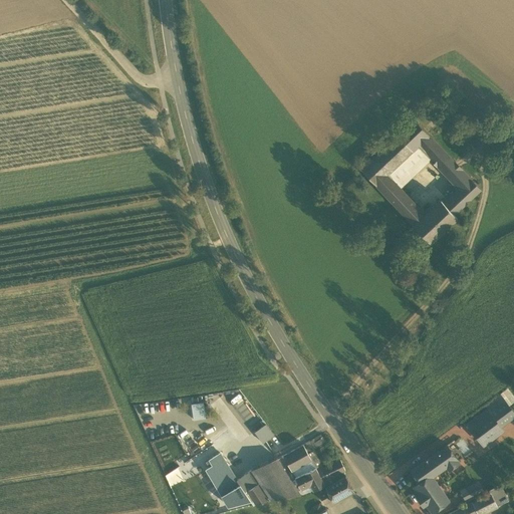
[(360,169),(375,185),(387,175),(418,146),(430,159),(444,173),(449,179),(461,169),(455,163),(414,118),(360,169)]
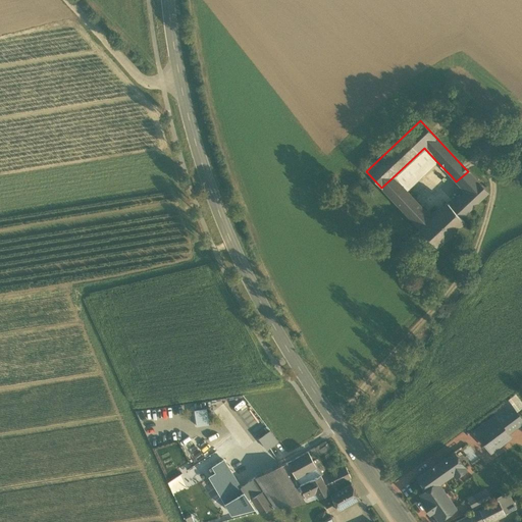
[(424,148),(393,177),(406,191),(436,161),(424,148)]
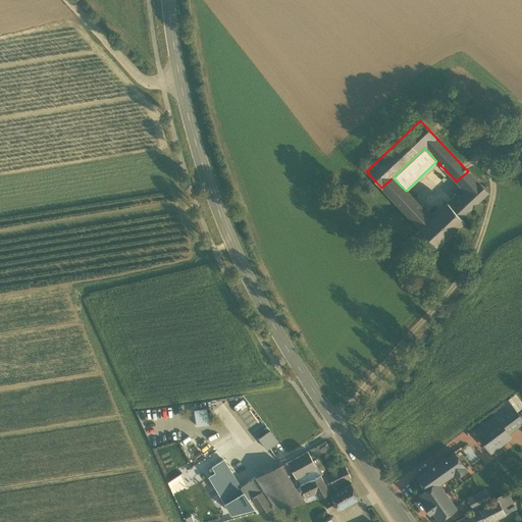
[(488,193),(468,171),(456,181),(466,192),(451,206),(461,218),(488,193)]
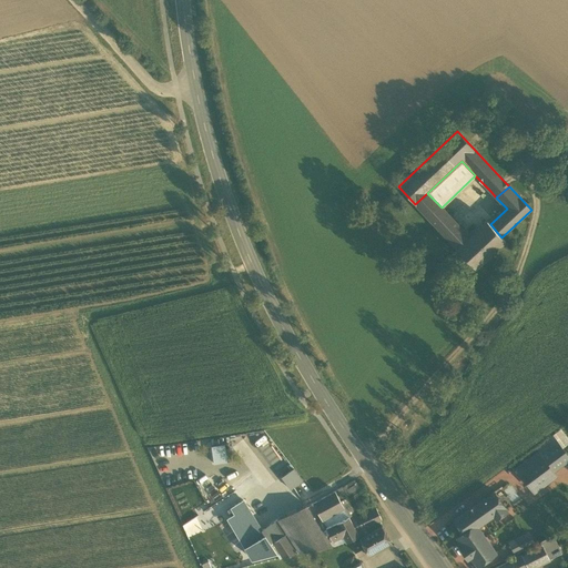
[(468,236),(442,208),(427,193),(415,204),(456,249),(468,236)]
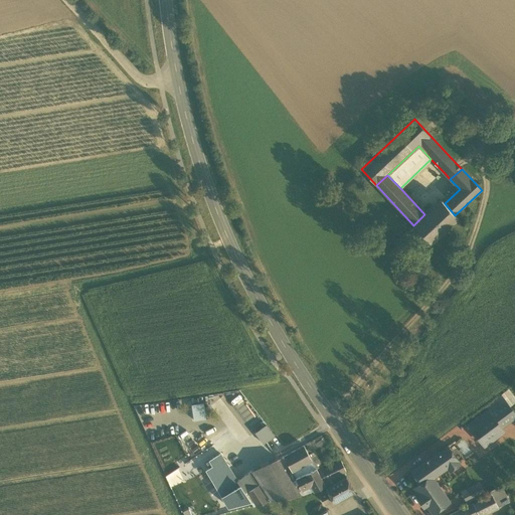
[(413,225),(431,243),(458,218),(455,215),(445,203),(441,200),(424,214),(413,225)]
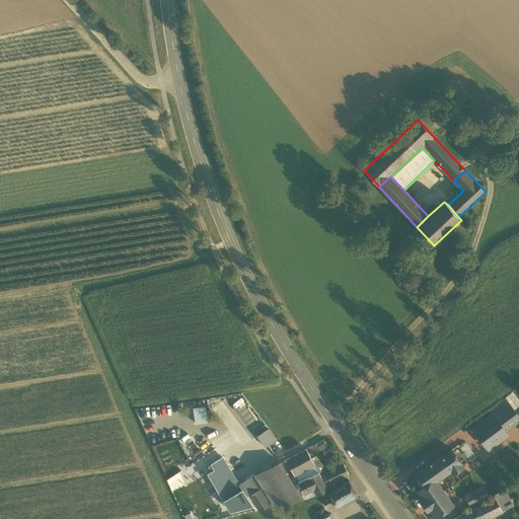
[(505,399),(507,402),(513,411),(518,405),(518,402),(512,394),(505,399)]
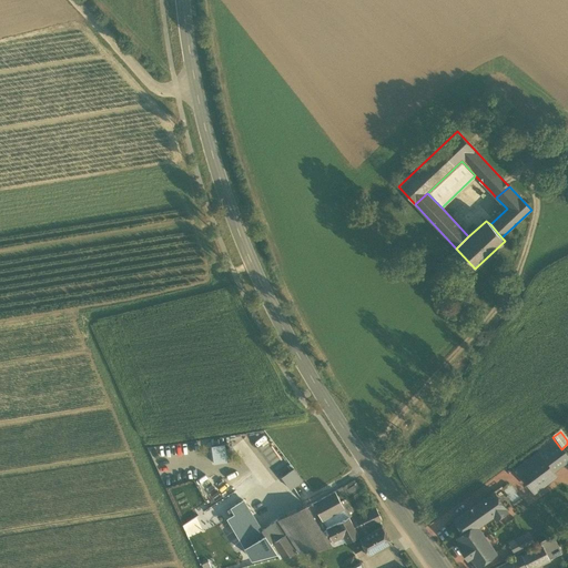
[(539,453),(546,460),(545,462),(554,472),(567,459),(567,457),(561,449),(555,440),(539,453)]
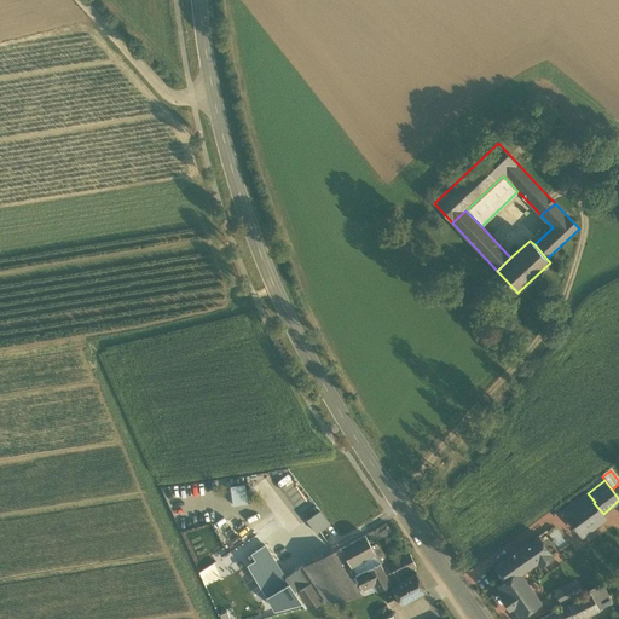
[(244,484),(230,486),(232,505),(247,504),(244,484)]
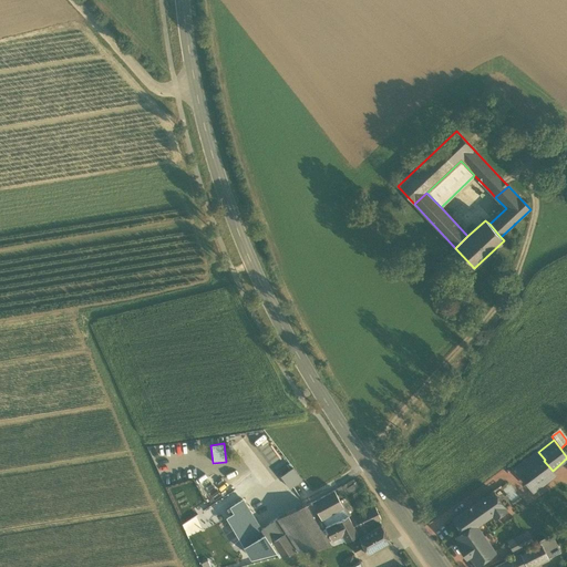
[(537,451),(515,468),(522,477),(544,461),(545,460),(538,452),(537,451)]
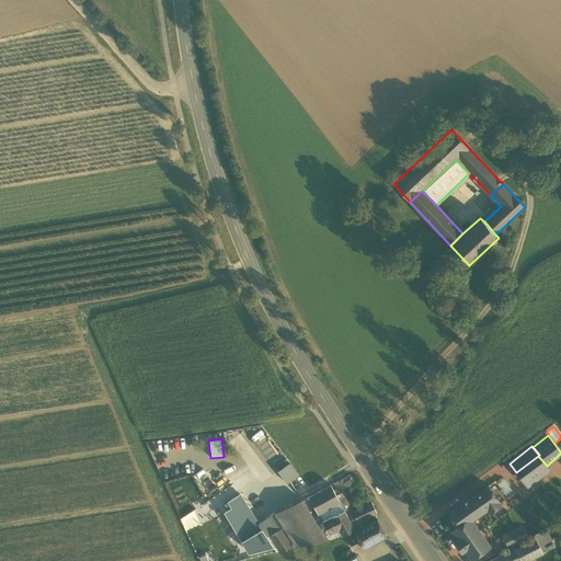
[(516,472),(527,487),(550,470),(547,466),(538,456),(516,472)]
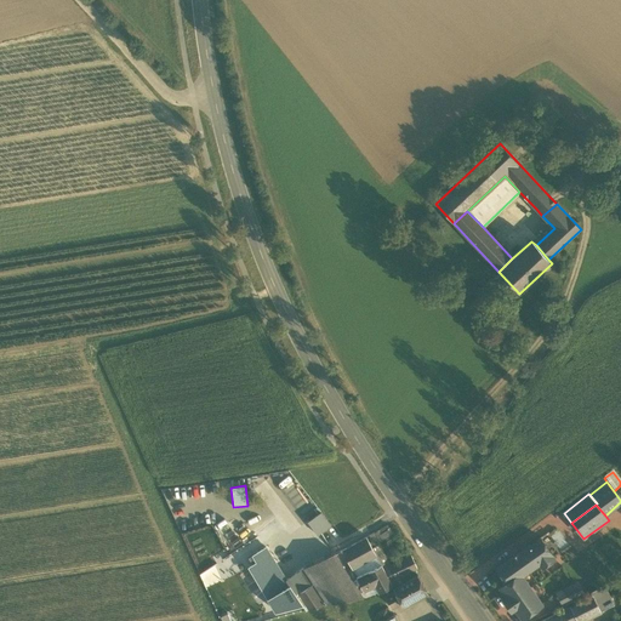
[(318,535),(331,525),(320,512),(308,520),(318,535)]
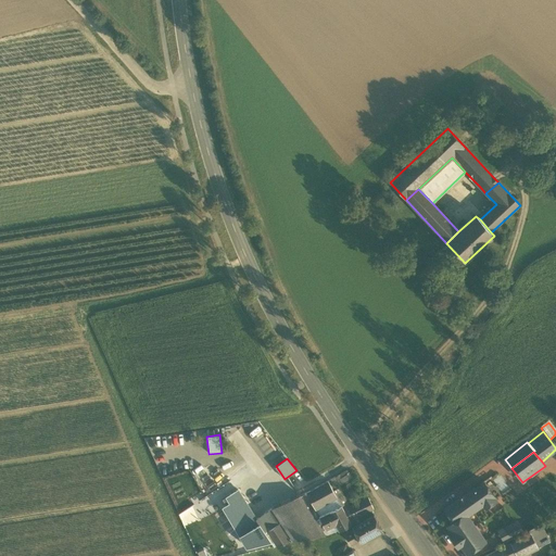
[(306,492),(315,509),(337,497),(333,491),(328,481),(306,492)]
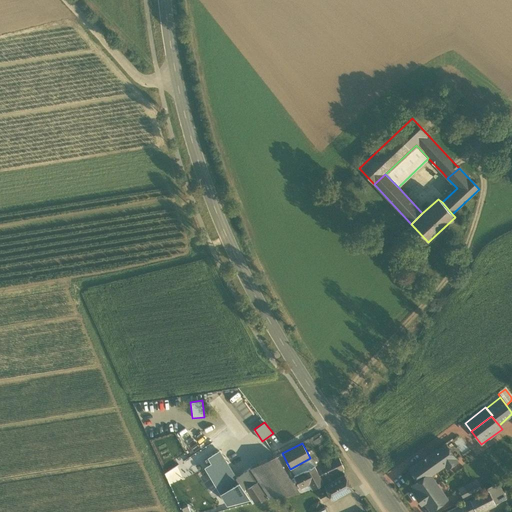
[(428,472),(430,474),(444,464),(447,467),(457,460),(445,443),(409,468),(418,480),(428,472)]
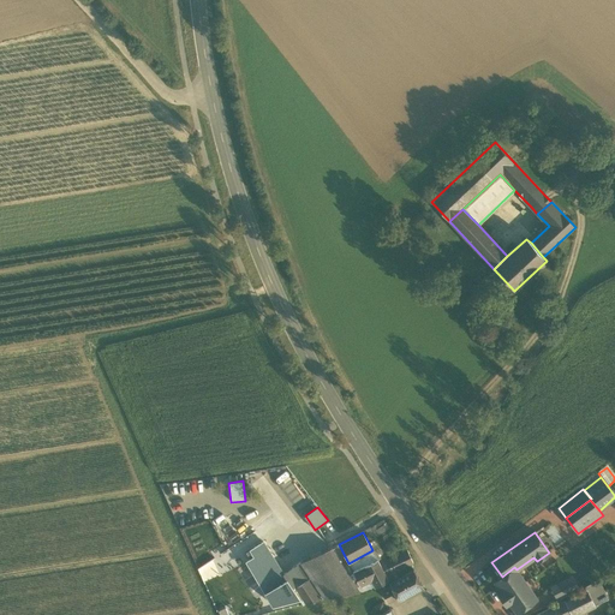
[(369,543),(372,550),(378,547),(375,539),(369,543)]
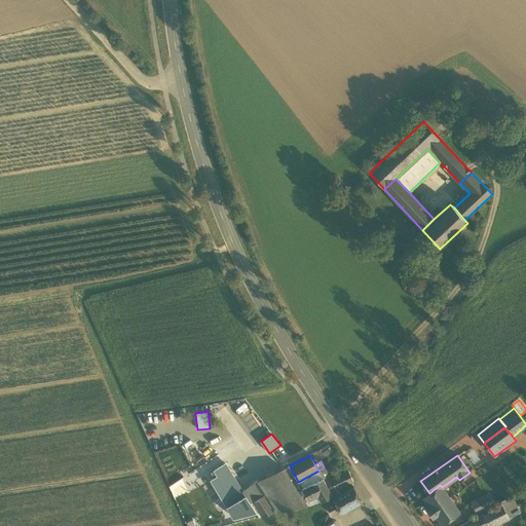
[(218,477),(211,481),(227,508),(245,496),(241,491),(242,491),(225,463),(214,471),(218,477)]
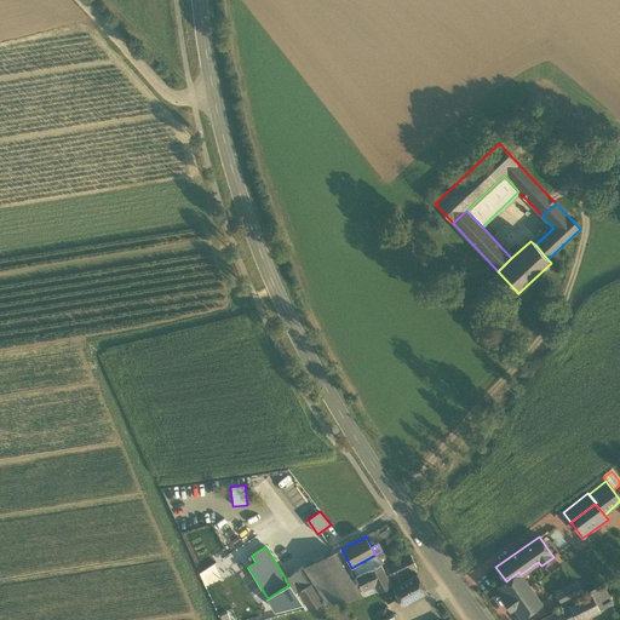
[(386,561),(382,551),(375,555),(380,564),(386,561)]
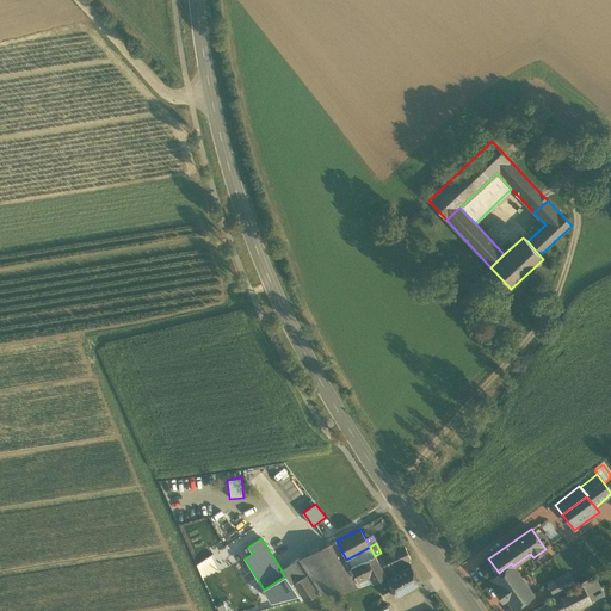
[(298,559),(322,594),(357,587),(329,544),(298,559)]
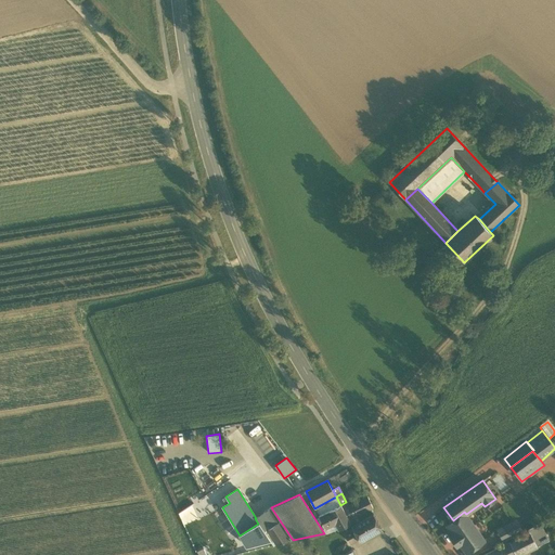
[(314,508),(319,516),(340,505),(336,497),(314,508)]
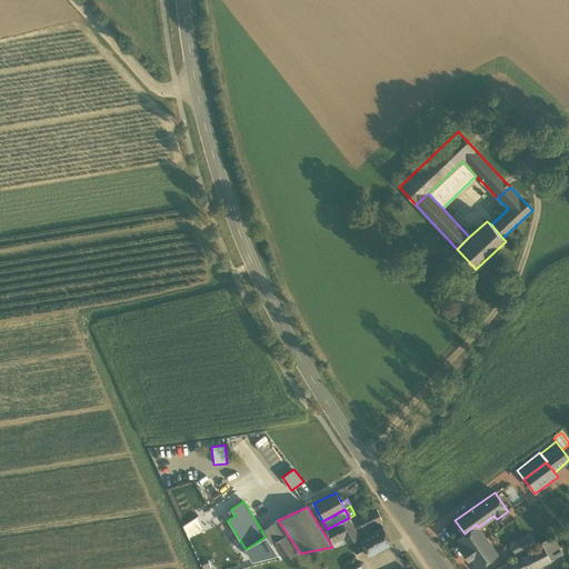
[(377,510),(357,519),(351,521),(359,536),(373,529),(371,526),(382,521),(377,510)]
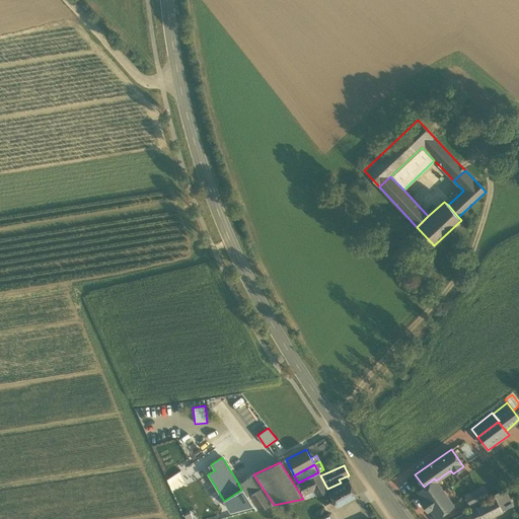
[(320,475),(318,472),(298,483),(303,494),(313,489),(316,496),(327,489),(320,475)]
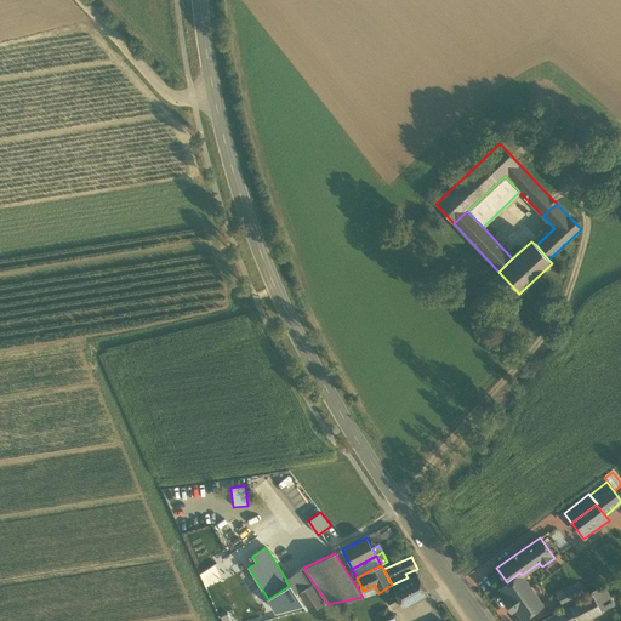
[(324,604),(328,604),(303,568),(286,580),(285,580),(289,586),(301,604),(305,608),(305,610),(324,604)]
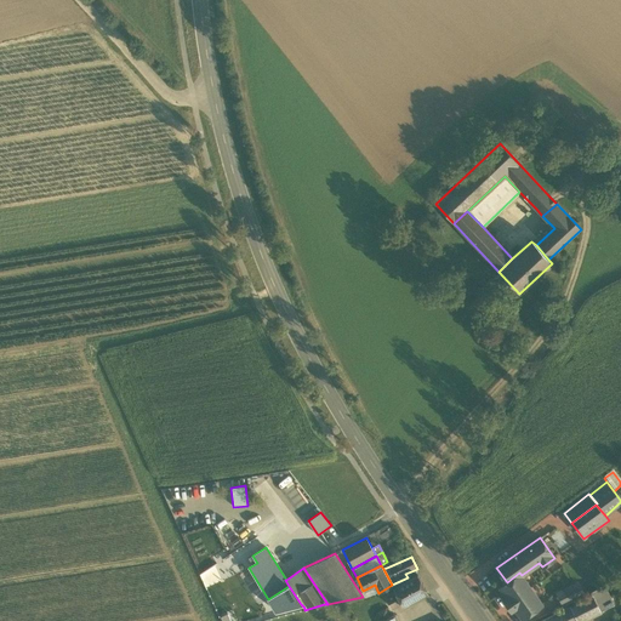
[(541,604),(522,575),(519,573),(507,582),(500,587),(507,597),(503,600),(511,609),(514,607),(522,617),(541,604)]
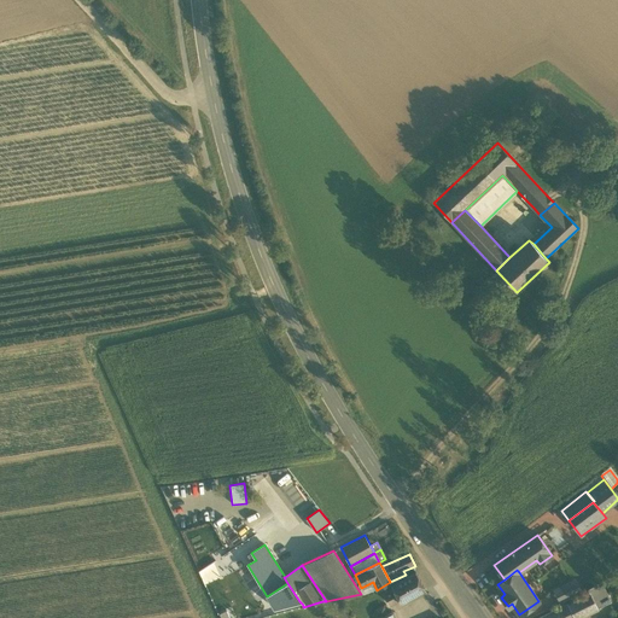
[(392,586),(395,590),(400,599),(402,604),(426,590),(417,572),(392,586)]
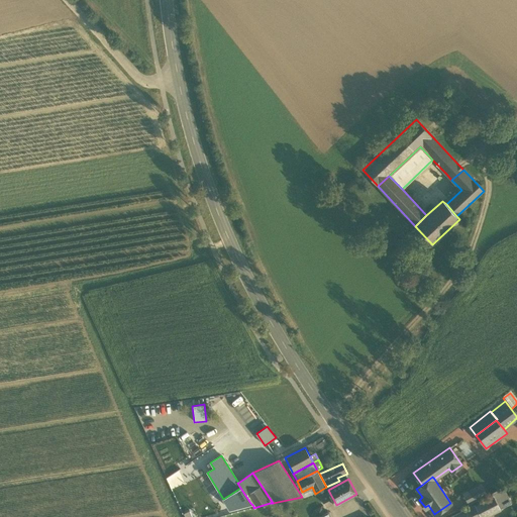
[(480,485),(477,487),(482,498),(486,496),(480,485)]
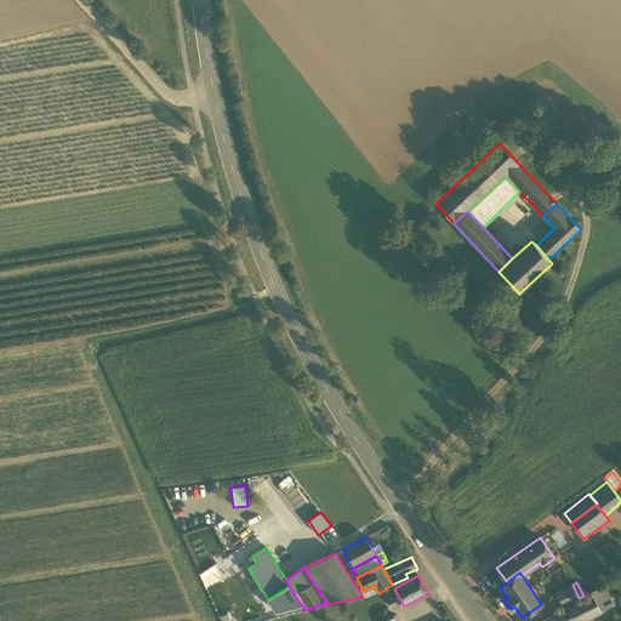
[(573,585),(567,587),(574,600),(579,598),(573,585)]
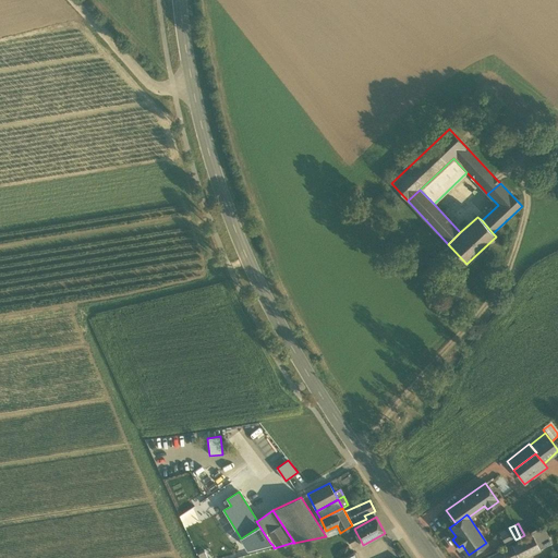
[(241,538),(247,549),(270,543),(259,526),(241,538)]
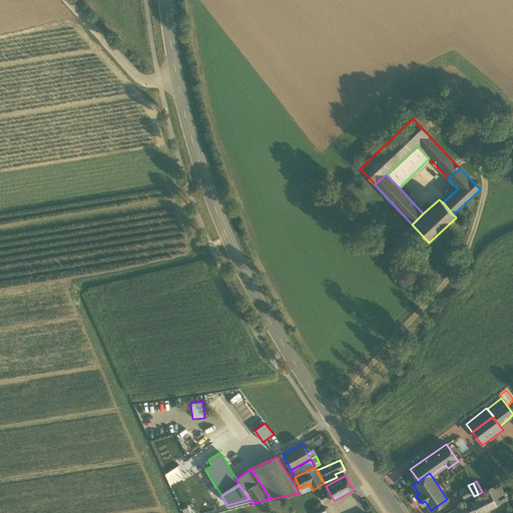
[(466,500),(474,496),(468,485),(460,489),(466,500)]
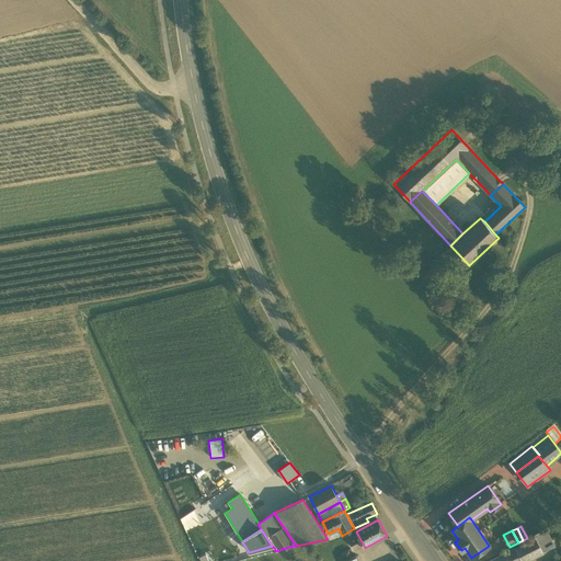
[(533,535),(535,538),(542,551),(552,548),(544,530),(533,535)]
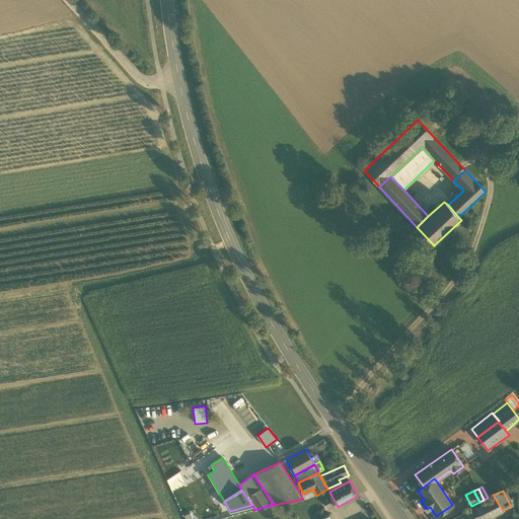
[(326,507),(336,503),(331,496),(323,500),(326,507)]
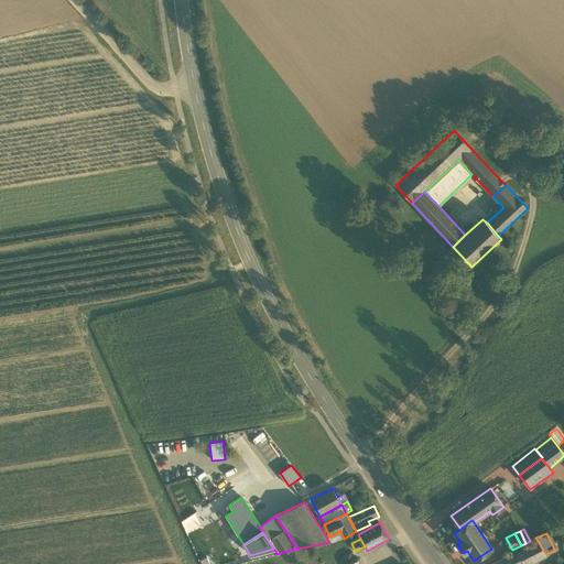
[(524,563),(545,554),(538,541),(518,551),(507,556),(510,563),(521,557),(524,563)]
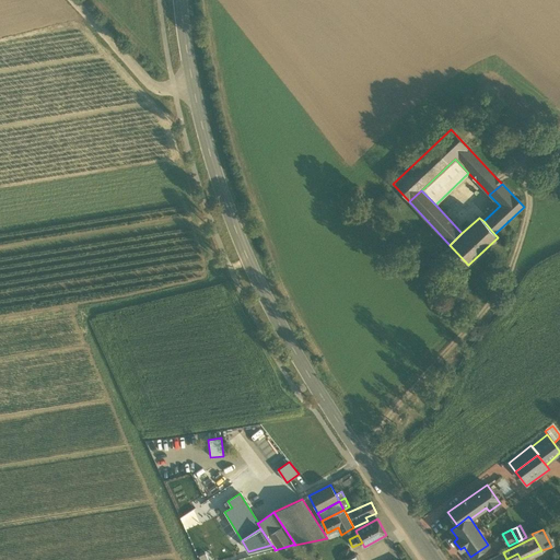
[(340,552),(342,559),(350,556),(348,549),(340,552)]
